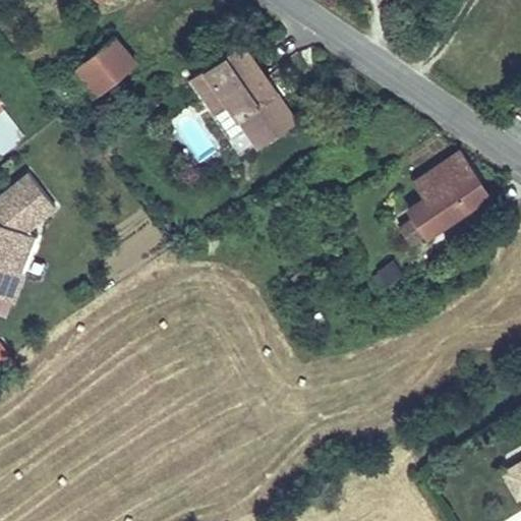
[(87,67),(104,95),(137,71),(118,44),(87,67)]
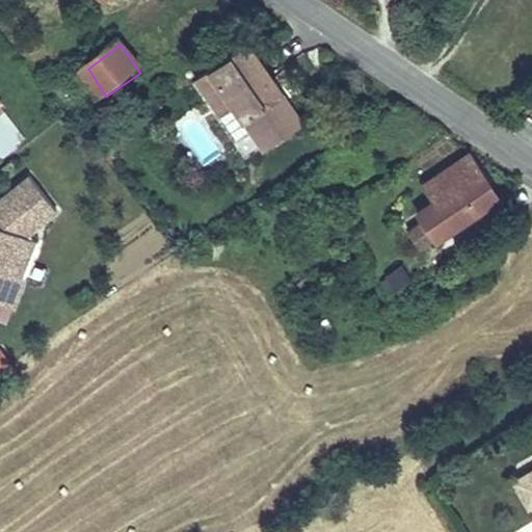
[(268,152),(304,128),(256,48),(206,79),(227,114),(240,106),(268,152)]
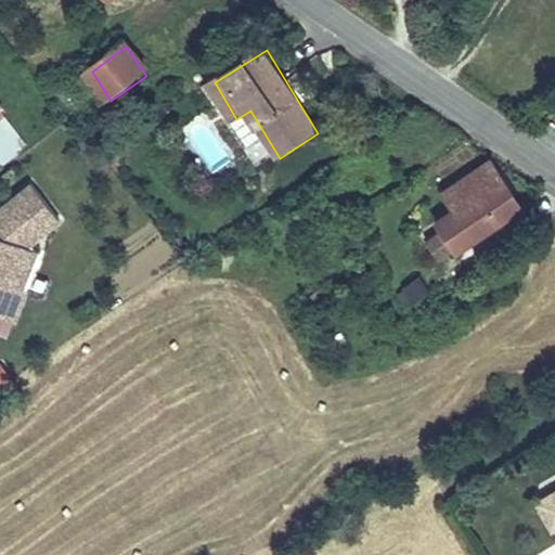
[(0,123),(10,116),(0,101),(0,123)]
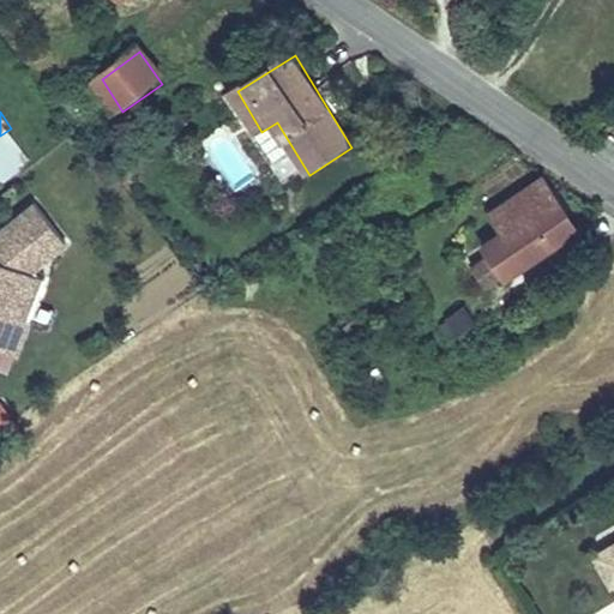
[(0,181),(30,158),(8,132),(0,138),(0,181)]
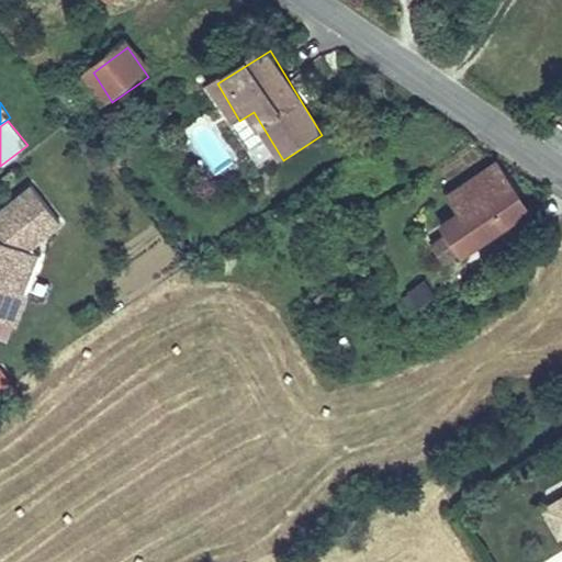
[(34,171),(0,200),(0,247),(14,265),(71,215),(34,171)]
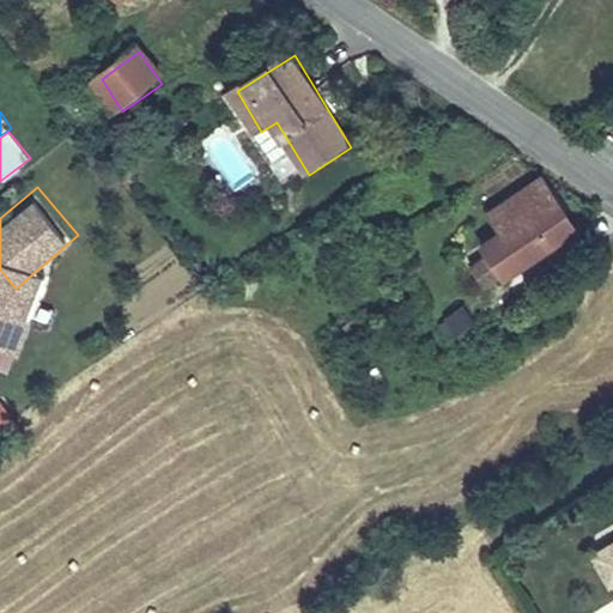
[(451,316),(565,235),(532,188),(447,241),(455,253),(423,275),(451,316)]
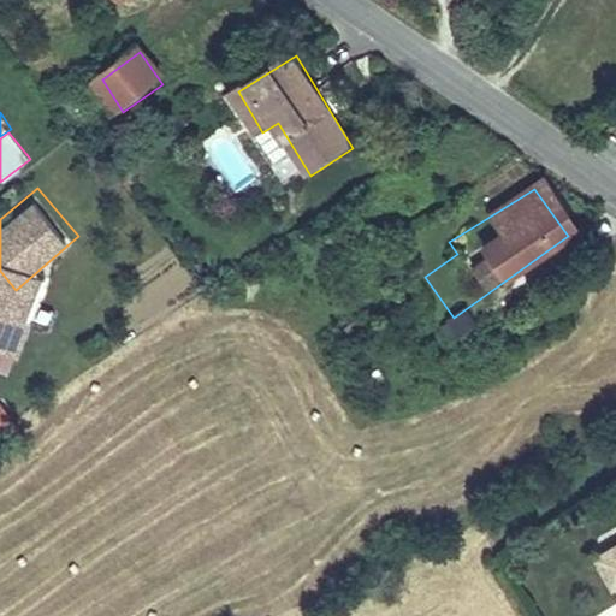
[(12,339),(0,347),(0,396),(4,402),(37,380),(12,339)]
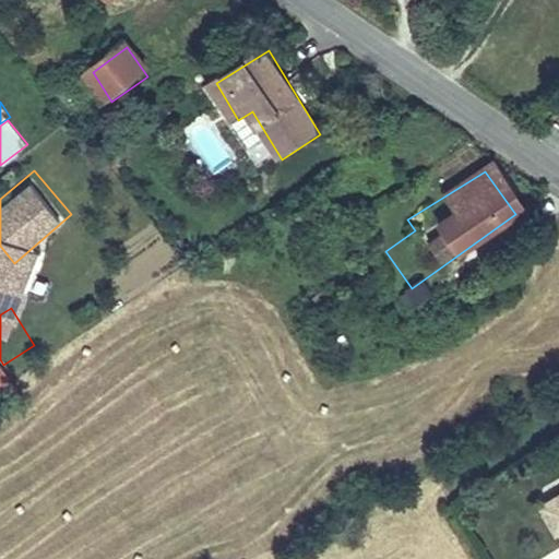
[(0,361),(0,388),(12,381),(0,361)]
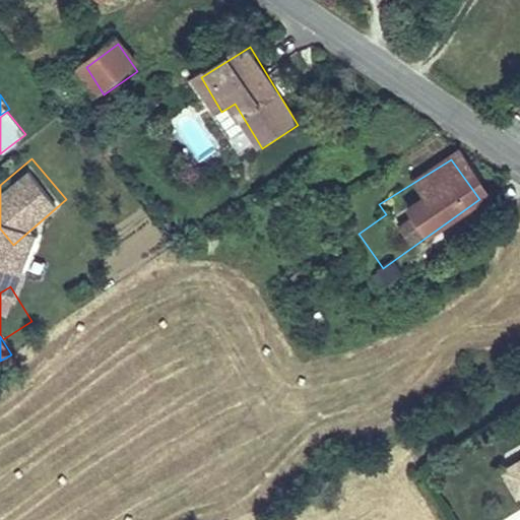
[(519,456),(508,463),(519,485),(519,456)]
